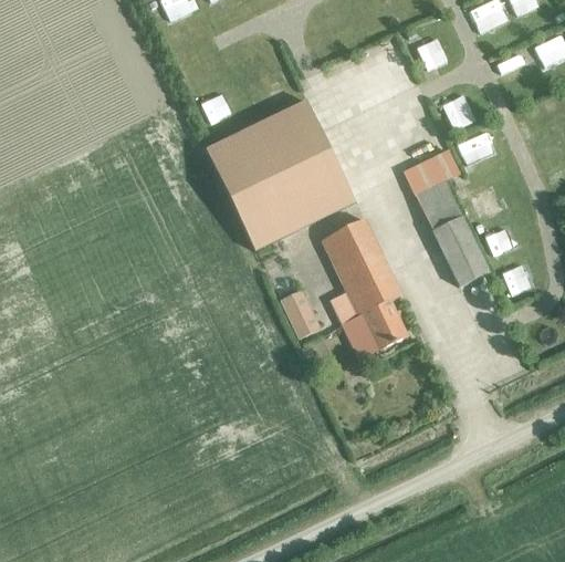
[(428,49),(440,45),(435,25),(422,29),(428,49)]
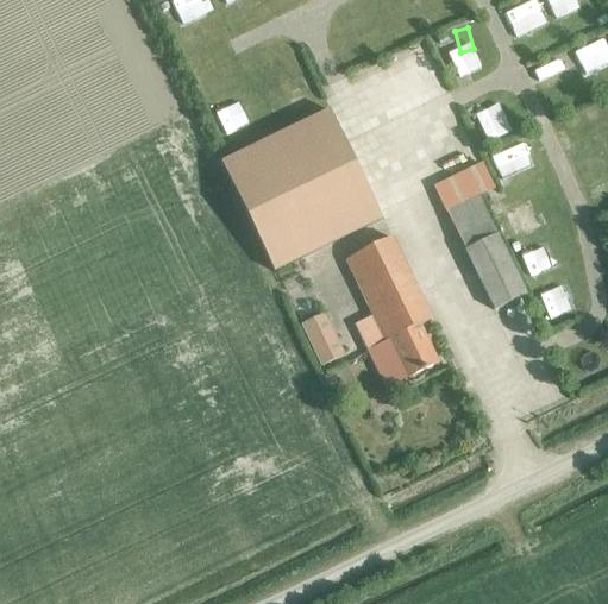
[(377,60),(390,82),(402,76),(389,54),(377,60)]
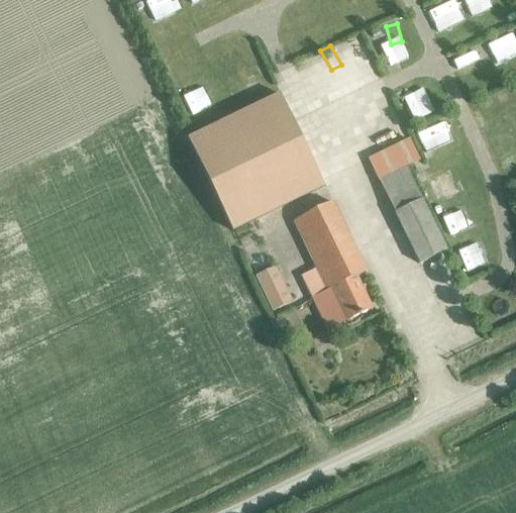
[(281,91),(189,135),(233,227),(325,183),(281,91)]
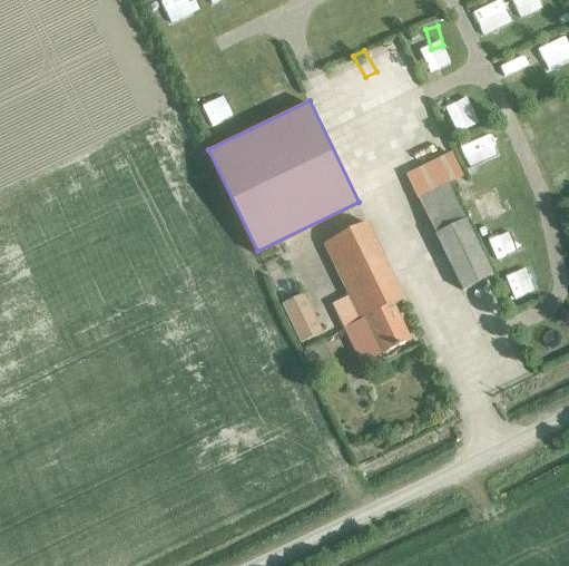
[(452,149),(406,172),(418,195),(462,288),(492,273),(448,181),(463,174),(452,149)]
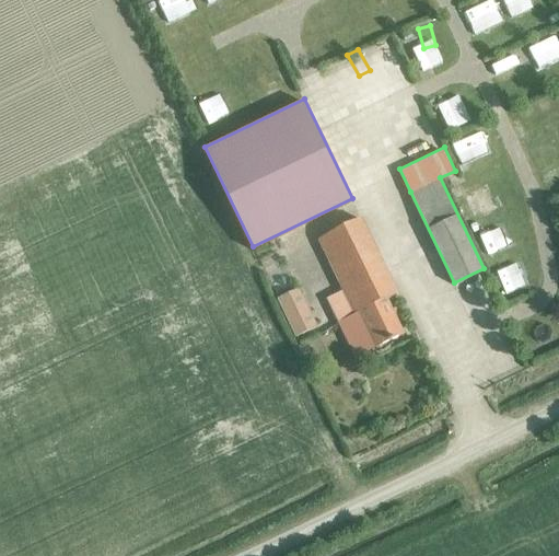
[(499,231),(519,226),(515,215),(496,220),(499,231)]
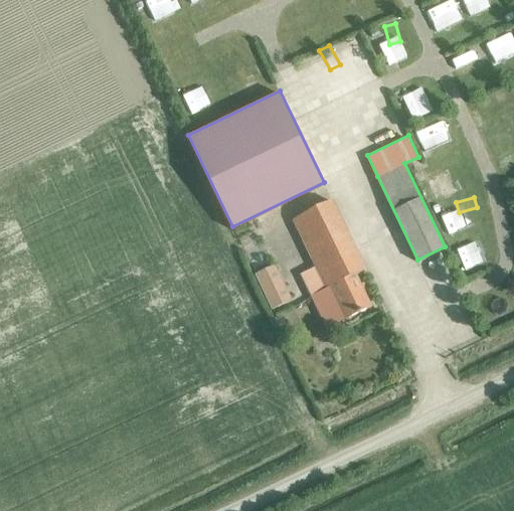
[(346,316),(372,303),(357,273),(365,269),(331,199),(293,217),(327,288),(314,294),(320,306),(337,298),(346,316)]
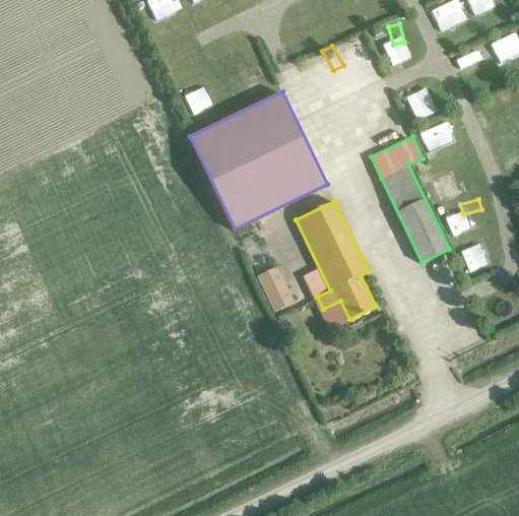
[(258,274),(275,310),(294,301),(276,265),(258,274)]
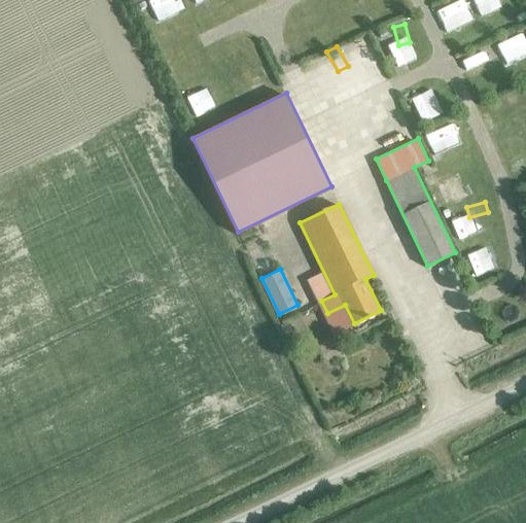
[(469,313),(474,325),(490,319),(485,307),(469,313)]
